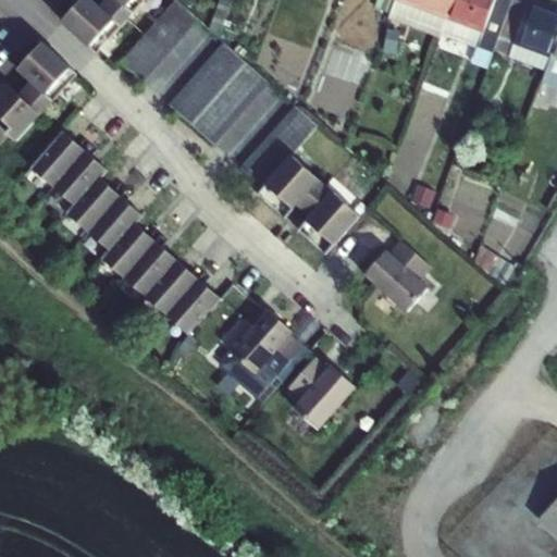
[(91,0),(82,0),(64,20),(64,24),(97,53),(99,51),(145,0),(119,0),(120,0),(108,14),(100,7),(91,0)]
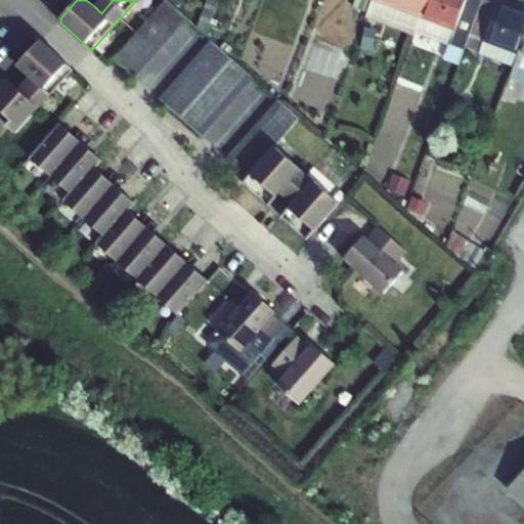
[(113,0),(112,0),(99,0),(94,6),(101,13),(113,0)]
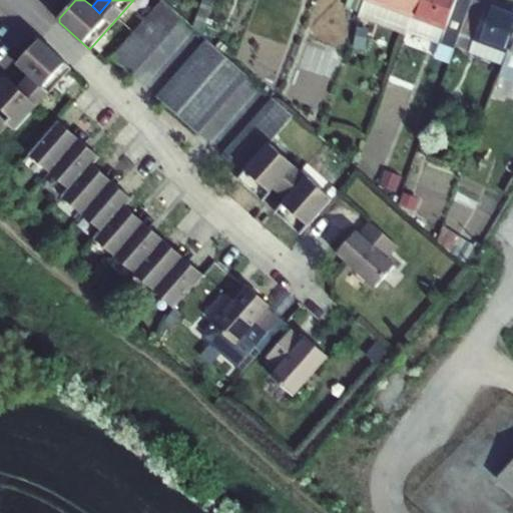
[(161,0),(112,57),(132,75),(182,18),(162,0),(161,0)]
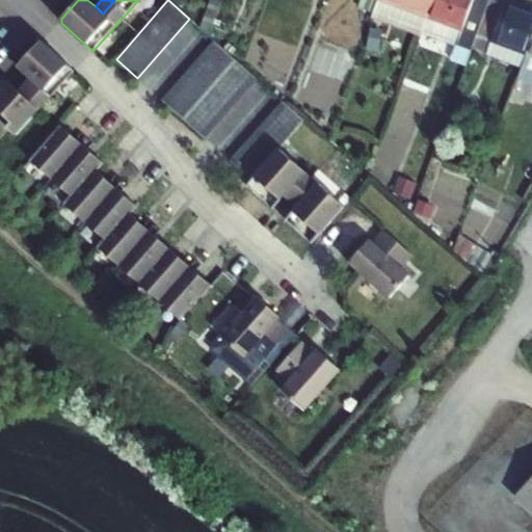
[(222,0),(210,0),(200,28),(210,36),(222,0)]
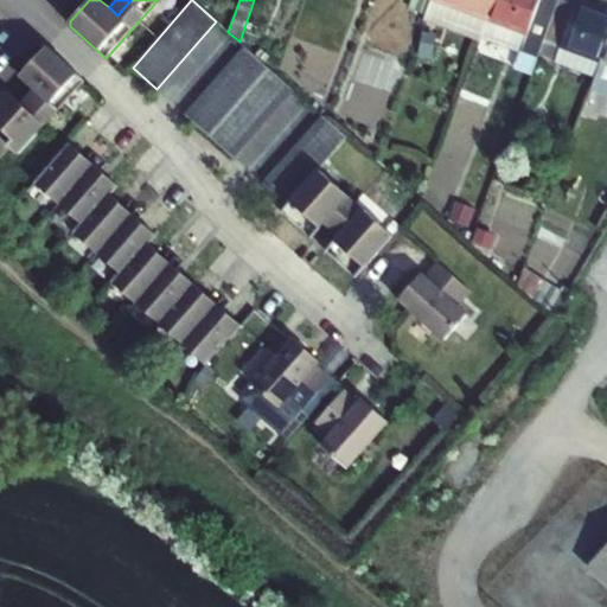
[(411,0),(409,8),(426,14),(430,0),(411,0)]
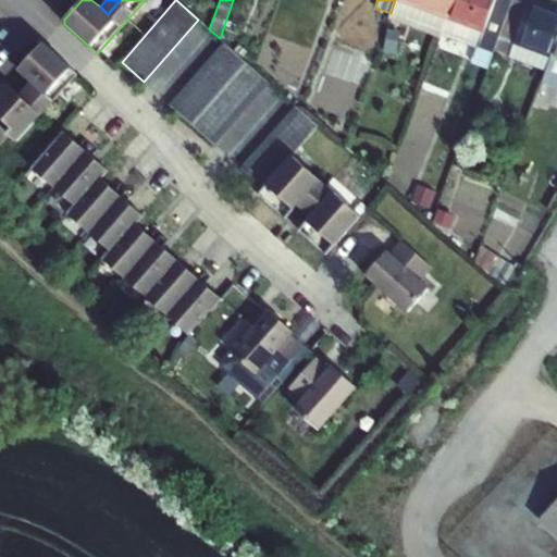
[(395,0),(391,13),(442,33),(454,0),(395,0)]
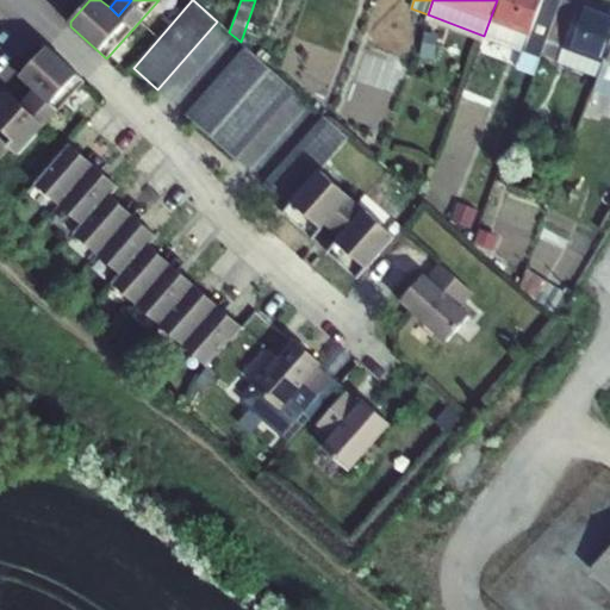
[(561,0),(497,0),(484,36),(524,50),(526,47),(542,53),(561,0)]
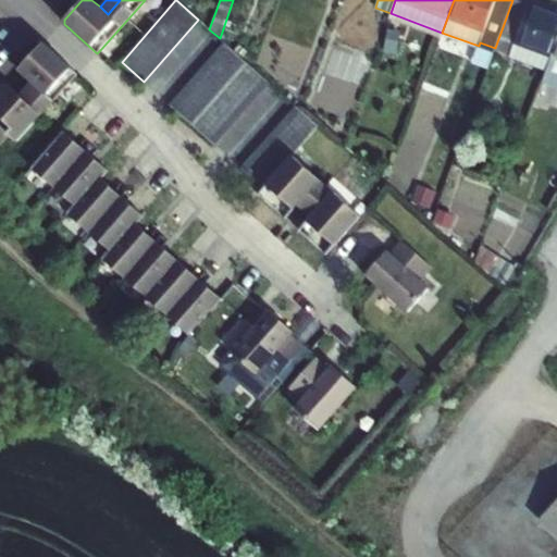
[(556,38),(556,13),(520,0),(512,0),(495,48),(510,53),(509,57),(545,70),(556,38)]
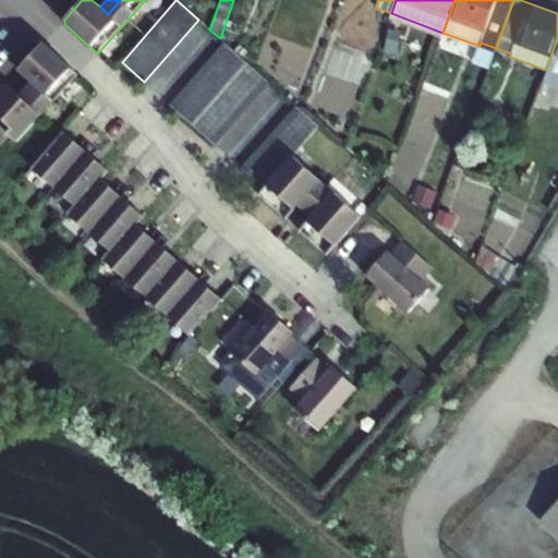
[(557,38),(546,70),(543,81),(557,86),(557,38)]
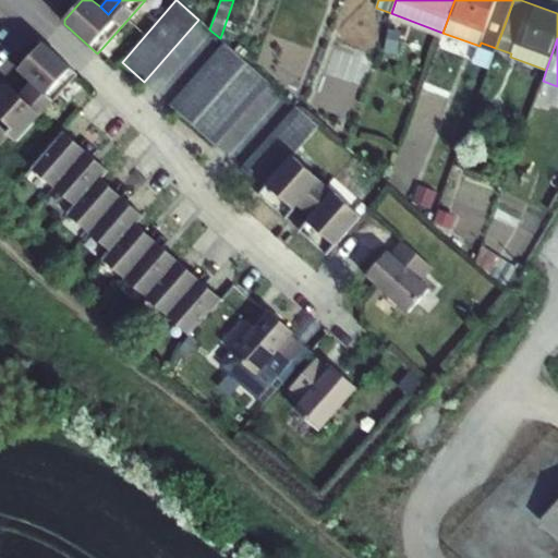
[(245,61),(226,43),(170,106),(215,145),(270,83),(245,61)]
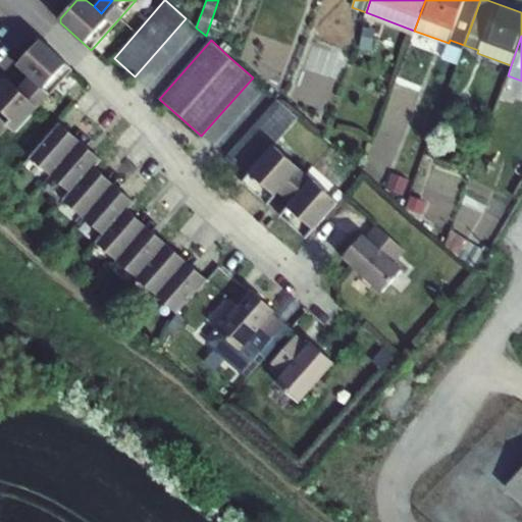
[(15,133),(71,72),(73,70),(43,42),(39,42),(17,65),(31,76),(37,83),(25,95),(18,89),(6,77),(0,84),(0,135),(1,137),(9,127),(15,133)]
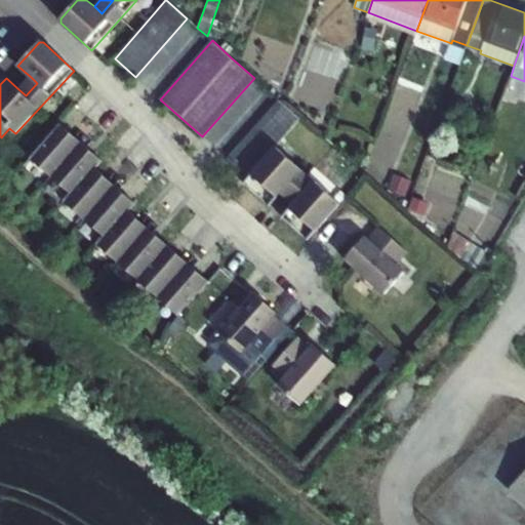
[(37,83),(31,77),(18,89),(26,95),(37,83)]
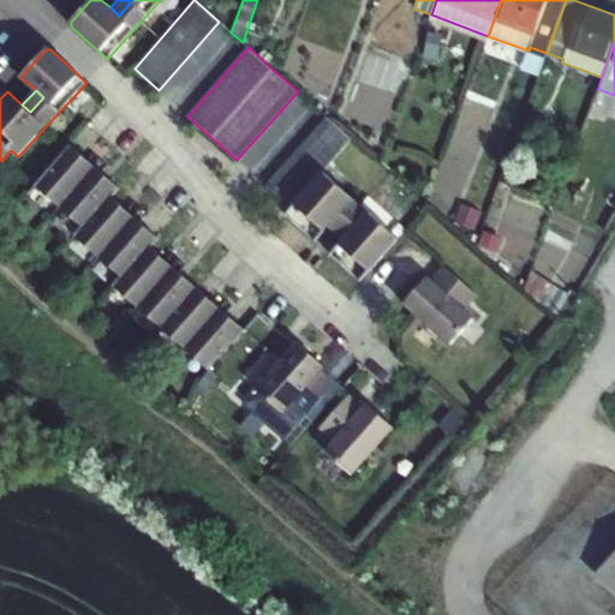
[(352,138),(327,117),(267,186),(291,208),(285,215),(315,243),(328,227),(335,219),(351,232),(344,240),(330,255),(360,281),(383,256),(399,238),(323,172),(352,138)]
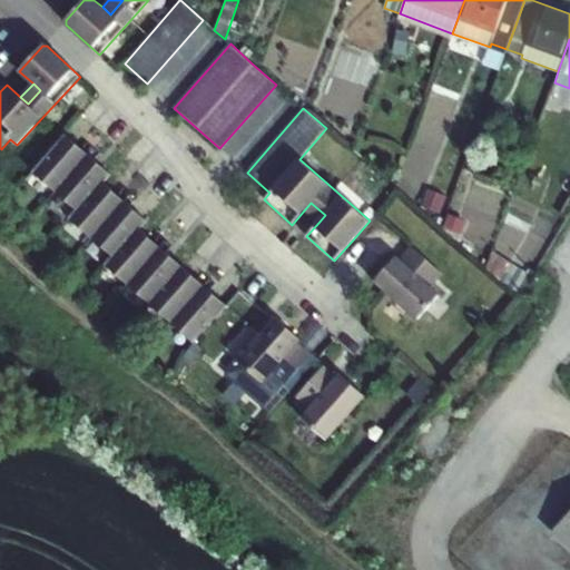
[(193,342),(225,305),(139,229),(147,220),(104,182),(111,174),(66,134),(33,170),(78,210),(71,218),(114,257),(107,265),(193,342)]
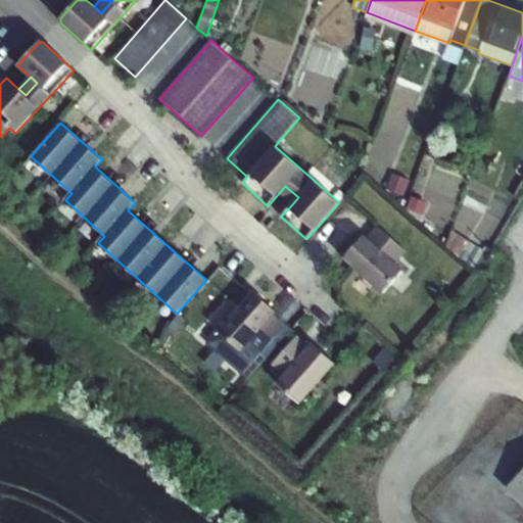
[(285,186),(279,193),(292,204),(298,197),(285,186)]
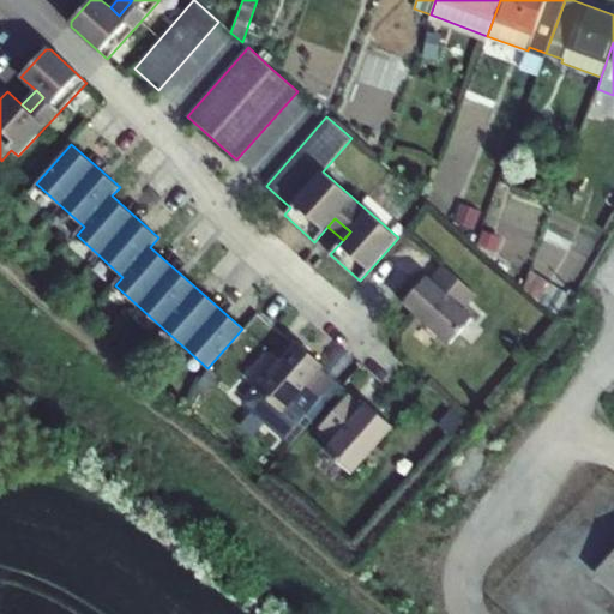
[(477,295),(443,265),(431,280),(427,276),(403,304),(450,344),(474,318),(464,309),(477,295)]
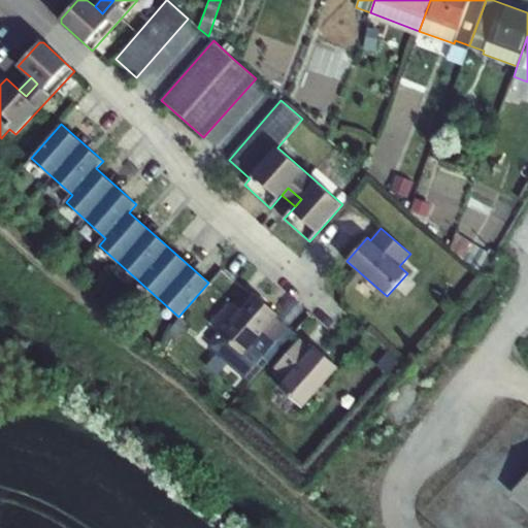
[(481,276),(493,256),(456,233),(450,249),(481,276)]
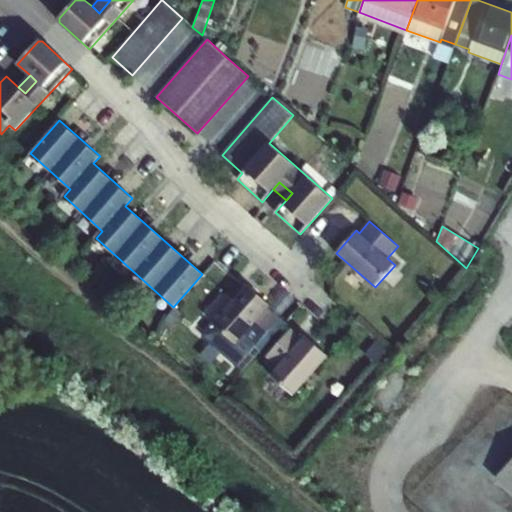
[(270,305),(247,285),(203,335),(243,371),(285,324),(267,308),(270,305)]
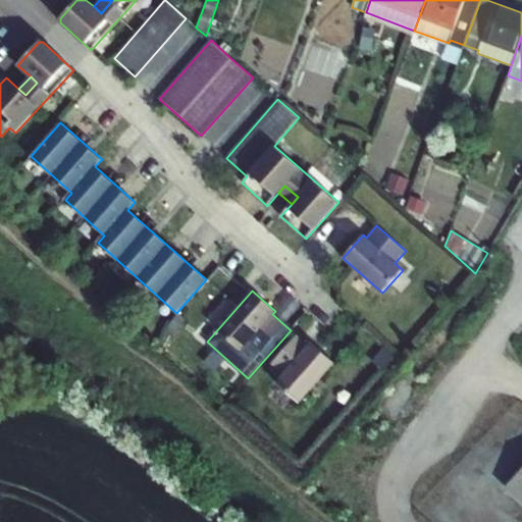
[(271,363),(283,374),(276,382),(299,403),(334,363),(311,343),(308,346),(296,335),(271,363)]
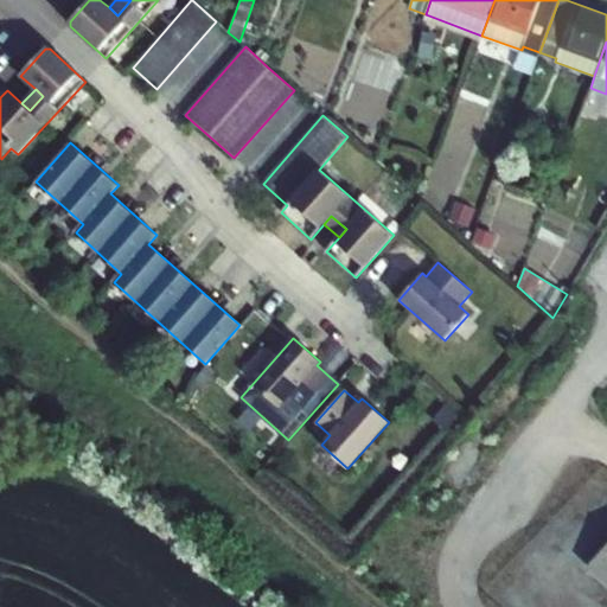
[(606,547),(589,567),(606,583),(606,547)]
